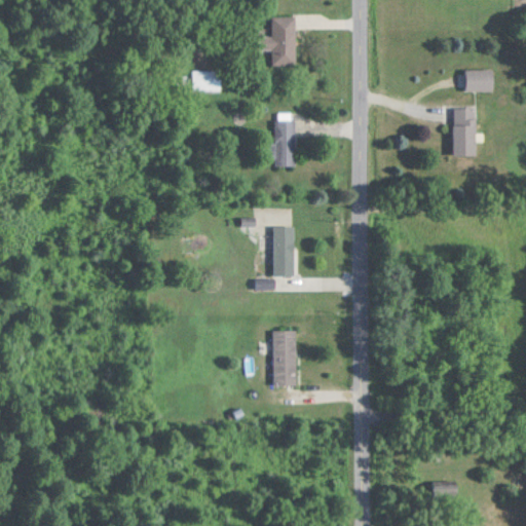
[(272,64),(296,64),(296,15),(272,15),(272,36),(257,36),(257,49),(272,49),(272,64)]
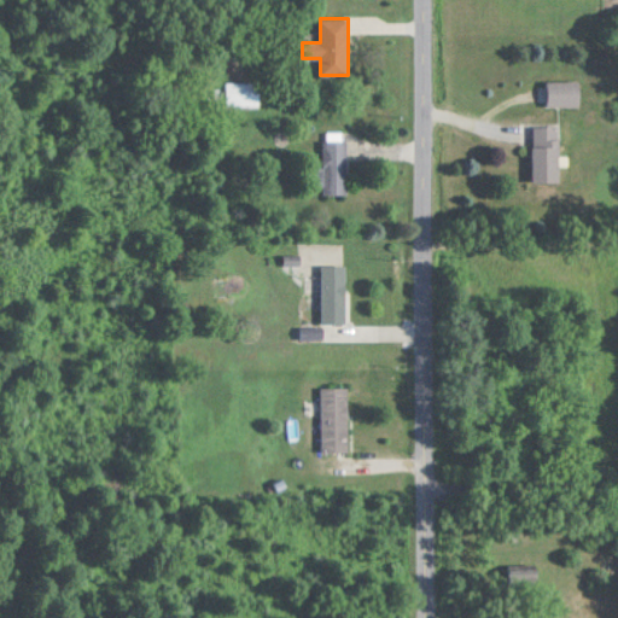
[(581,80),(547,80),(547,105),(581,105),(581,80)]
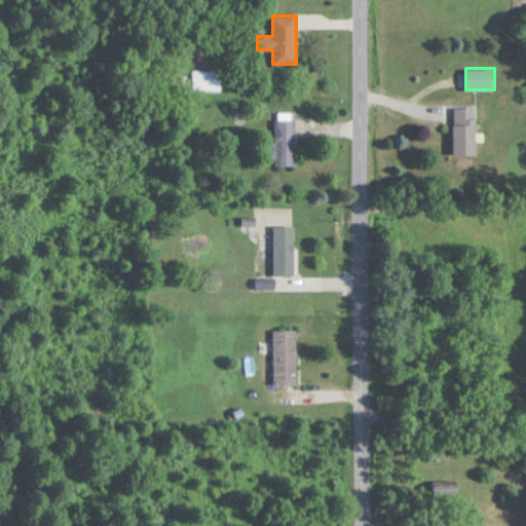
[(192,69),(192,89),(221,89),(221,69),(192,69)]
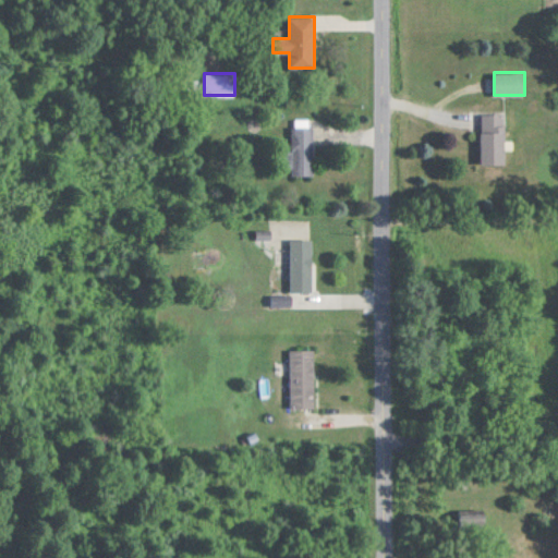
[(482,165),(506,165),(506,113),(482,113),(482,165)]
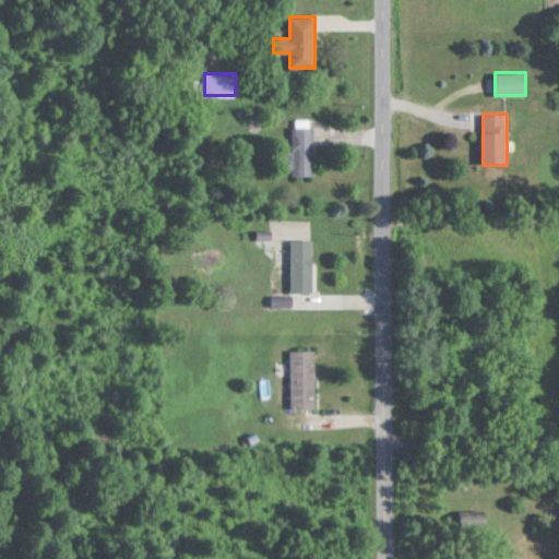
[(314,175),(314,126),(294,126),(294,152),(283,152),(283,168),(293,168),(293,175),(314,175)]
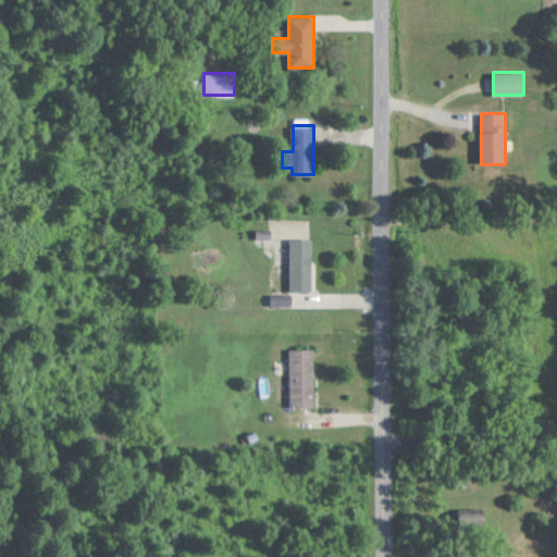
[(292,239),(292,291),(313,291),(313,239),(292,239)]
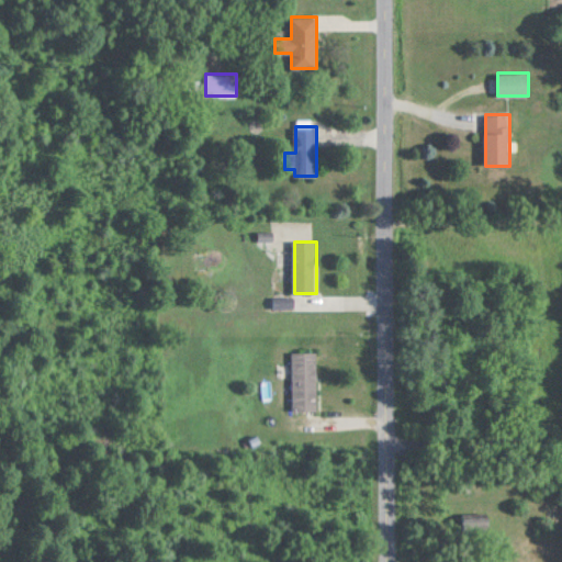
[(318,411),(318,351),(293,351),(293,411),(318,411)]
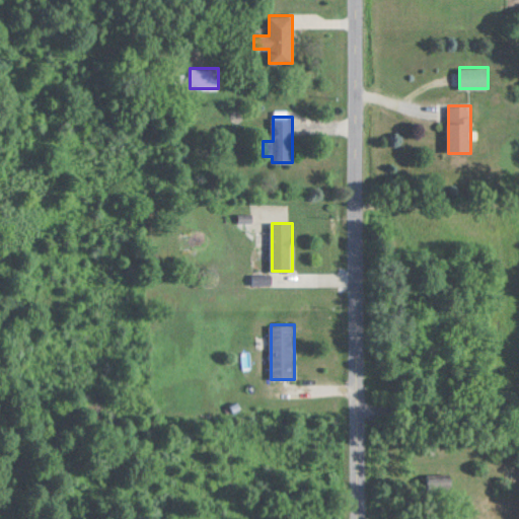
All buildings are outlined.
